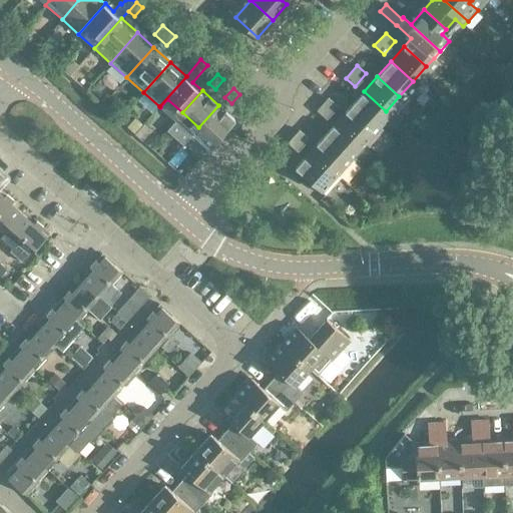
[(386,111),(364,91),(350,106),(372,126),(380,133),(384,129),(375,123),(386,111)]
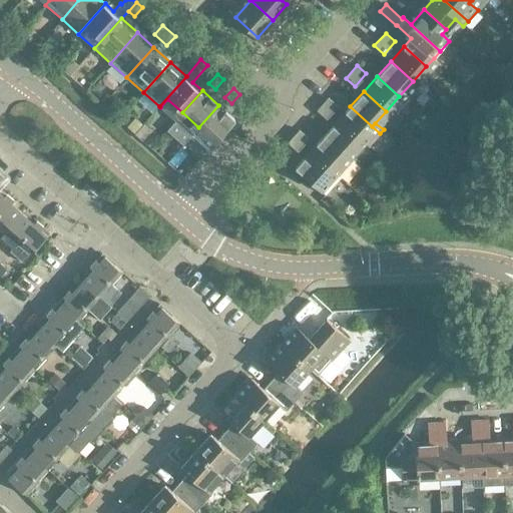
[(338,105),(328,97),(317,110),(326,118),(338,105)]
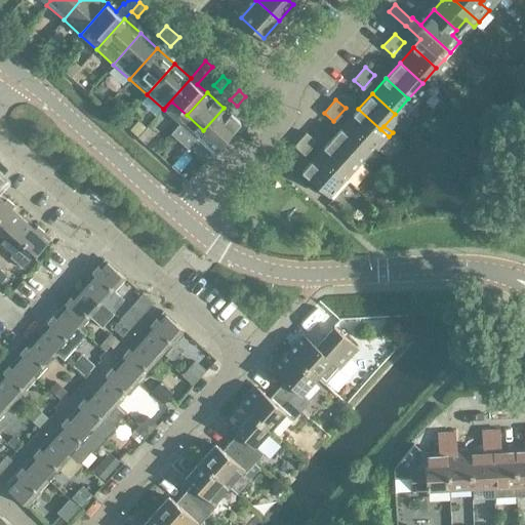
[(220,146),(241,123),(224,108),(203,130),(220,146)]
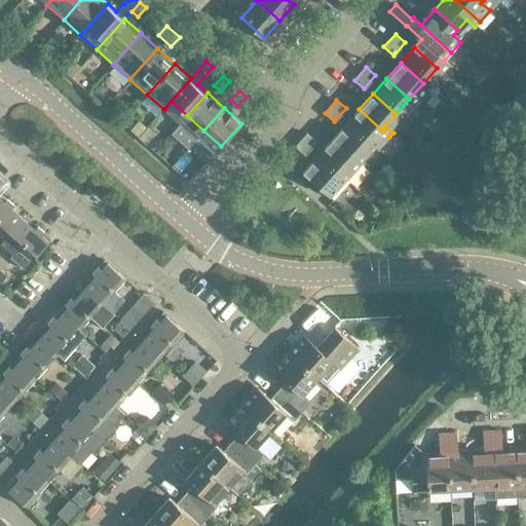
[(381,129),(359,109),(344,124),(368,145),(370,143),(378,149),(389,137),(381,129)]
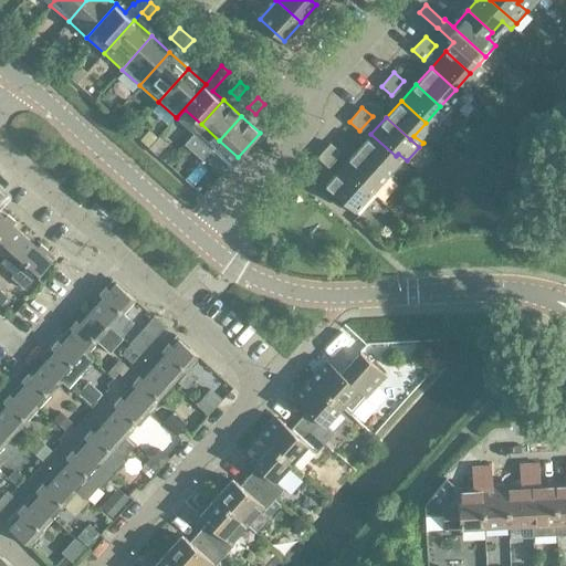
[(396,156),(370,134),(356,152),(389,181),(391,179),(383,171),(396,156)]
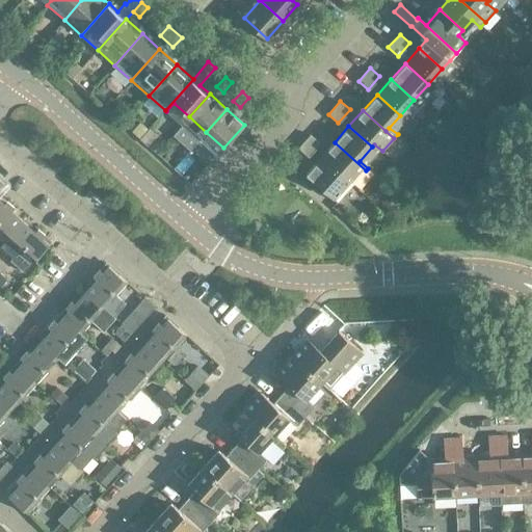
[(320,143),(310,134),(298,148),(308,156),(320,143)]
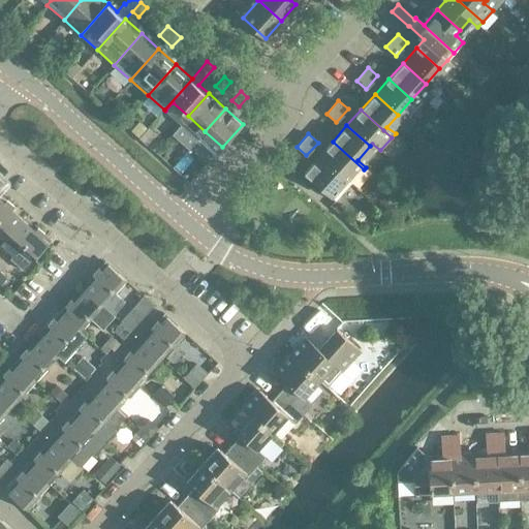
[(364,169),(333,142),(318,157),(349,185),(364,169)]
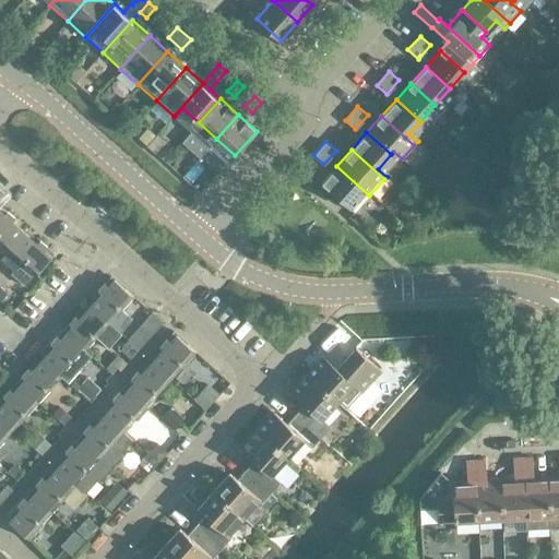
[(369,195),(336,166),(321,182),(345,204),(346,204),(355,212),(369,195)]
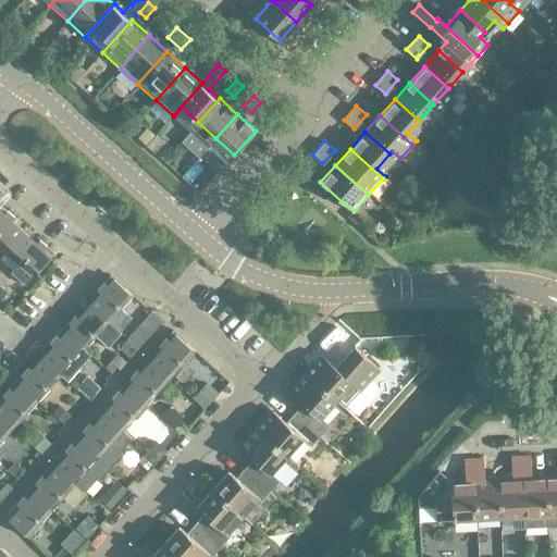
[(199,193),(205,186),(188,171),(182,177),(199,193)]
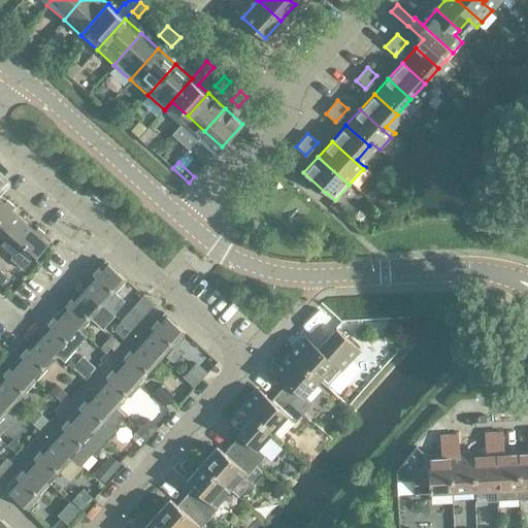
[(4,202),(0,198),(0,230),(7,237),(23,220),(10,208),(13,205),(6,199),(4,202)]
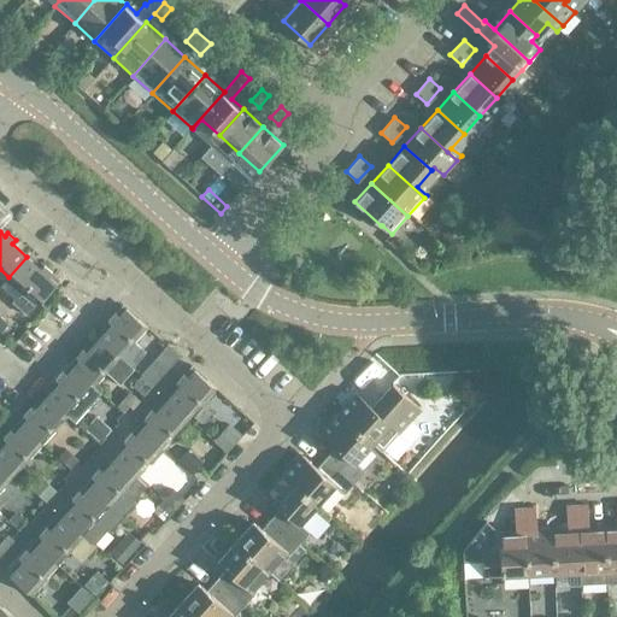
[(27,257),(9,277),(1,285),(15,297),(11,300),(28,316),(57,283),(48,276),(52,272),(43,265),(41,269),(27,257)]
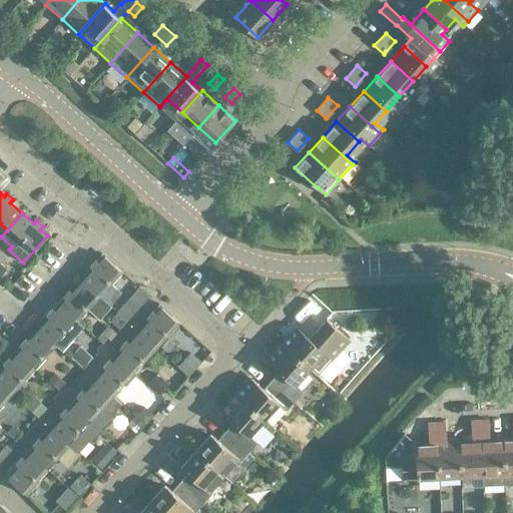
[(121,272),(104,257),(98,263),(95,261),(89,267),(92,270),(82,282),(99,297),(109,284),(112,286),(123,273),(121,272)]
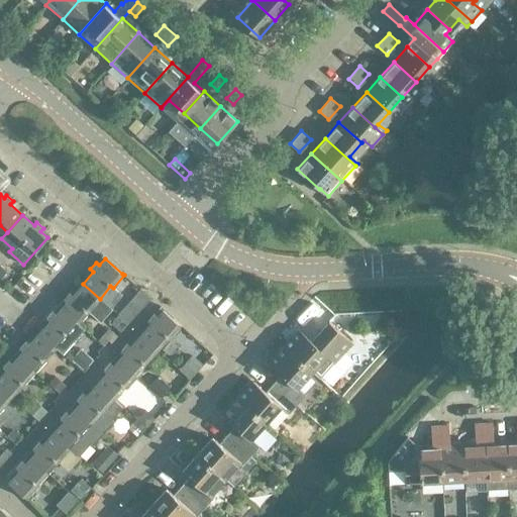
[(100,299),(83,284),(72,295),(69,293),(58,305),(80,325),(91,312),(101,321),(112,309),(100,299)]
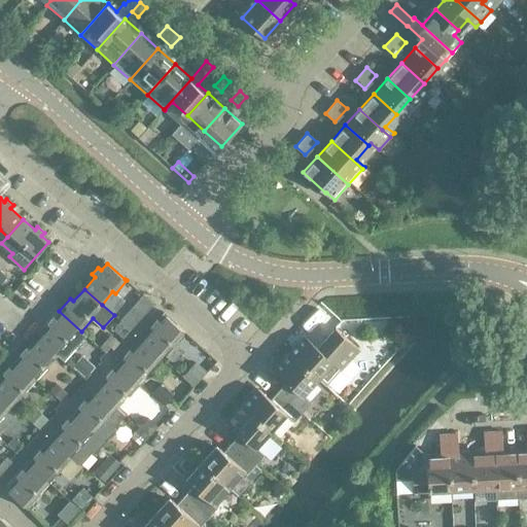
[(120,336),(123,338),(130,330),(129,329),(138,319),(128,310),(118,320),(121,323),(114,329),(117,332),(116,334),(119,337),(120,336)]
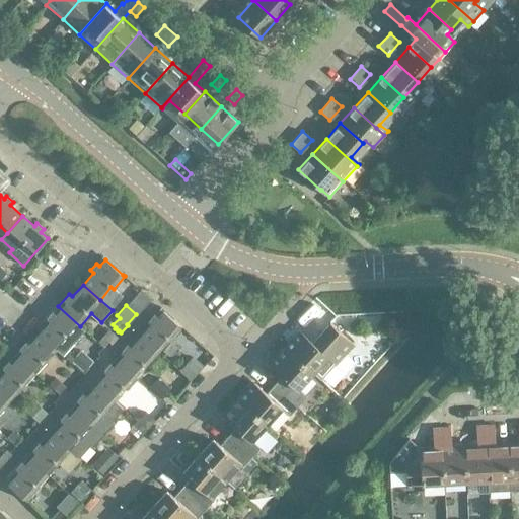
[(80,326),(58,306),(47,319),(50,321),(39,334),(56,349),(63,355),(85,330),(80,326)]
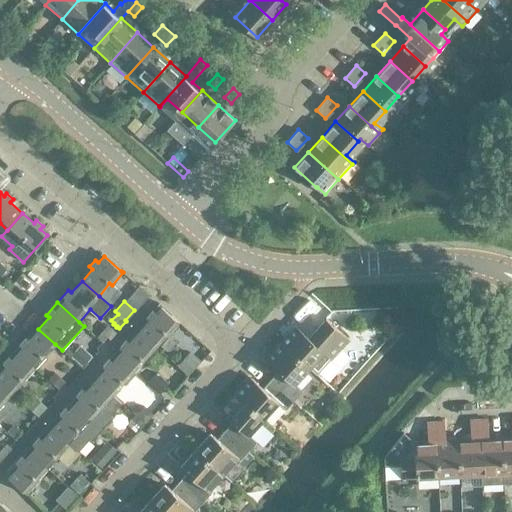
[(149,319),(138,331),(155,346),(165,335),(168,337),(180,324),(178,322),(161,307),(155,313),(152,310),(146,317),(149,319)]
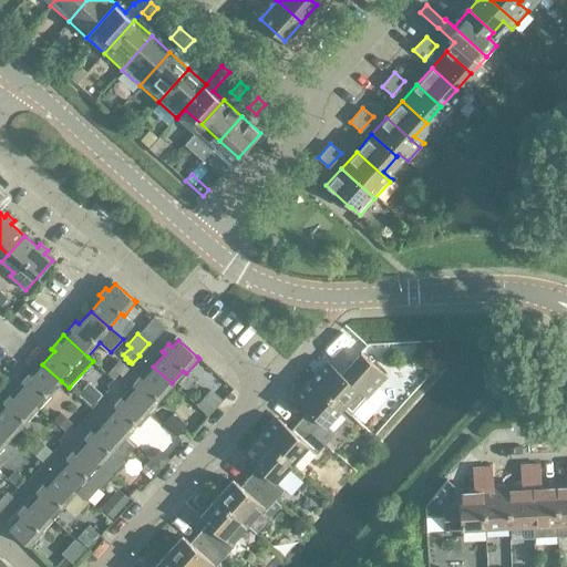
[(317,372),(310,379),(342,408),(342,406),(351,415),(387,375),(360,352),(341,373),(330,362),(321,372),(317,372)]
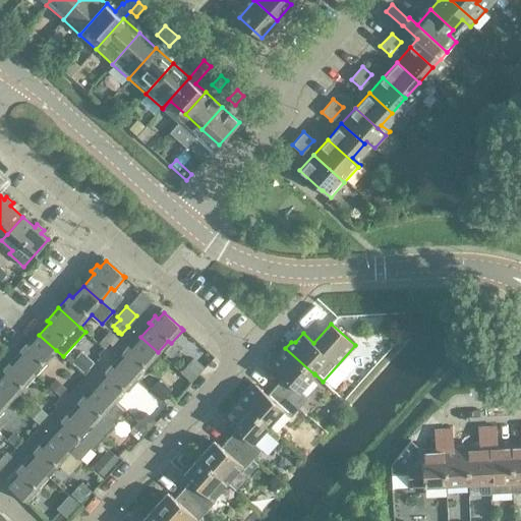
[(56,350),(39,335),(29,347),(25,344),(19,351),(22,353),(17,359),(37,377),(48,364),(46,362),(56,350)]
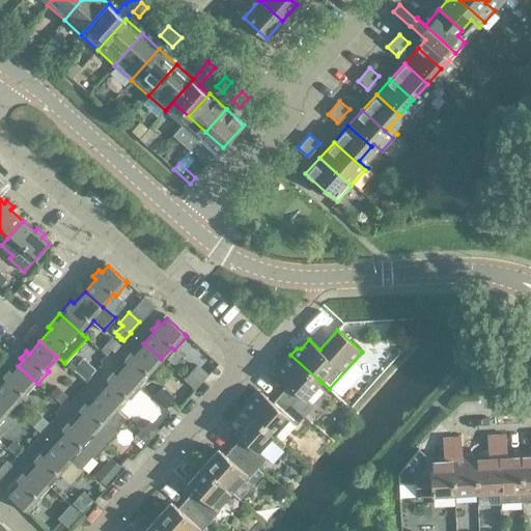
[(127,362),(121,369),(140,386),(152,373),(149,371),(161,359),(143,343),(133,356),(130,353),(123,360),(127,362)]
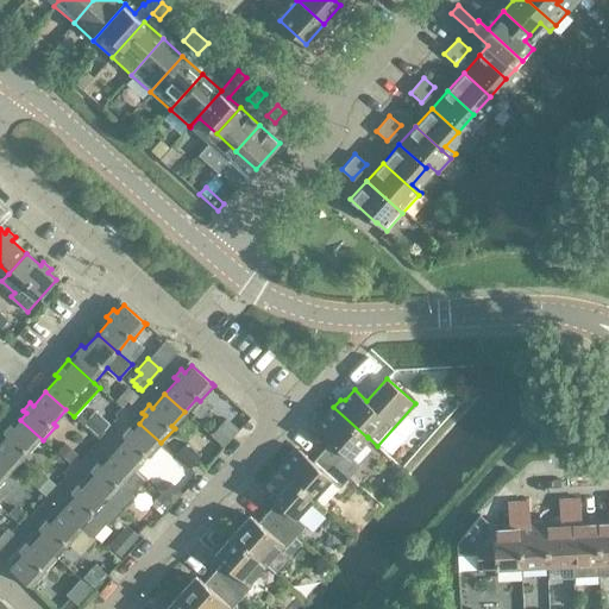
[(368,438),(333,407),(327,414),(327,420),(319,429),(331,441),(321,451),(350,476),(359,464),(351,456),(368,438)]
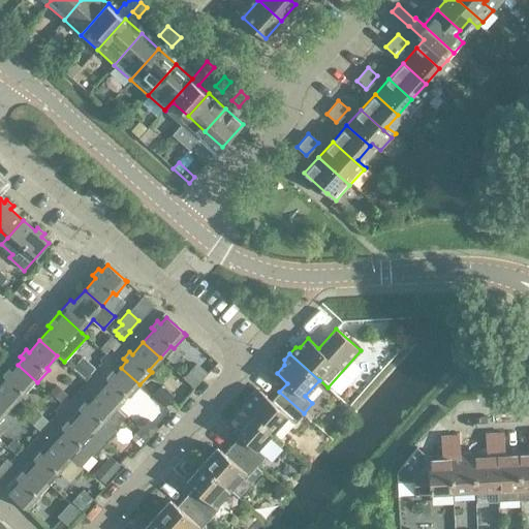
[(197,360),(184,374),(195,385),(209,371),(197,360)]
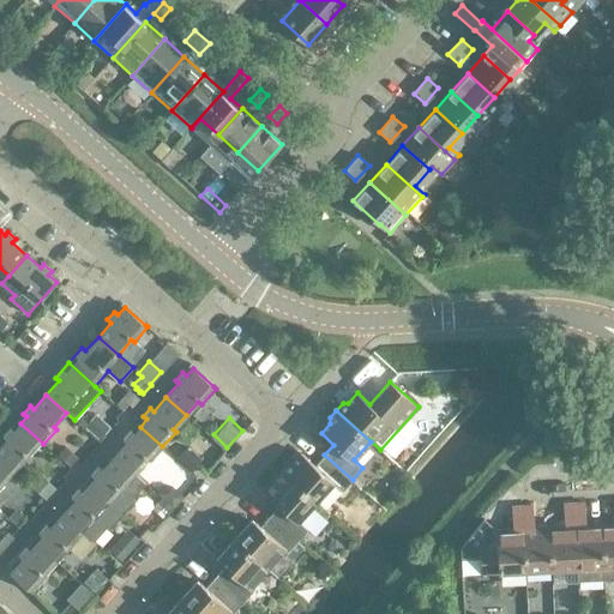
[(101,439),(110,428),(103,422),(94,433),(101,439)]
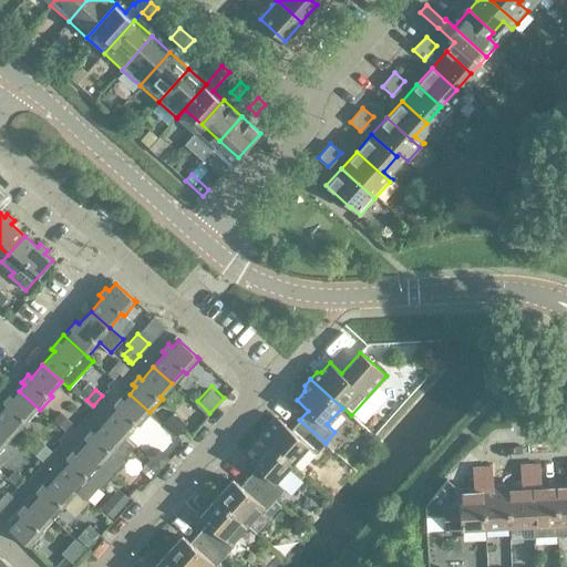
[(40,410),(19,391),(12,398),(9,395),(2,402),(6,405),(0,412),(0,423),(13,435),(24,422),(27,424),(40,410)]
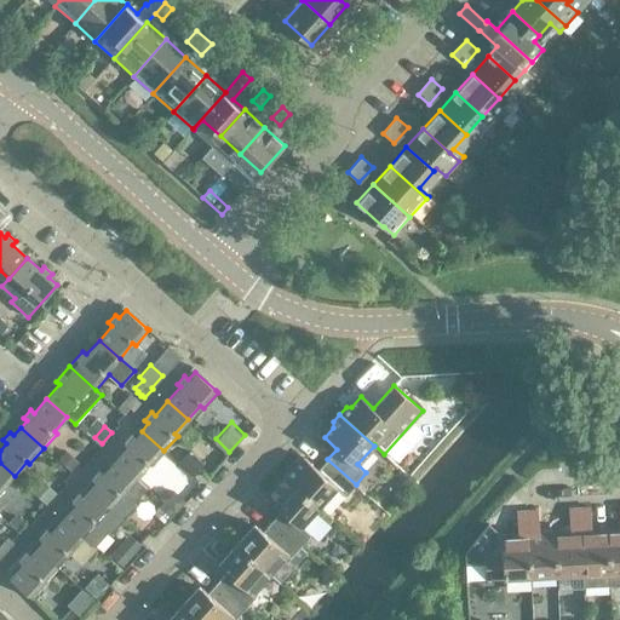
[(127,446),(115,460),(135,478),(148,464),(150,466),(164,451),(142,431),(135,437),(131,435),(125,442),(127,446)]
